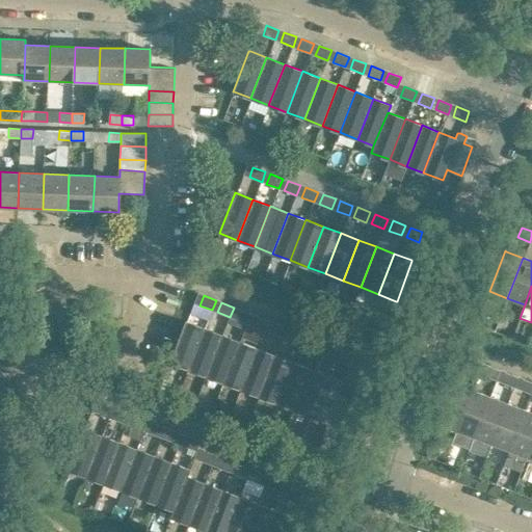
[(91,309),(91,316),(91,327),(106,327),(106,317),(106,309),(91,309)]
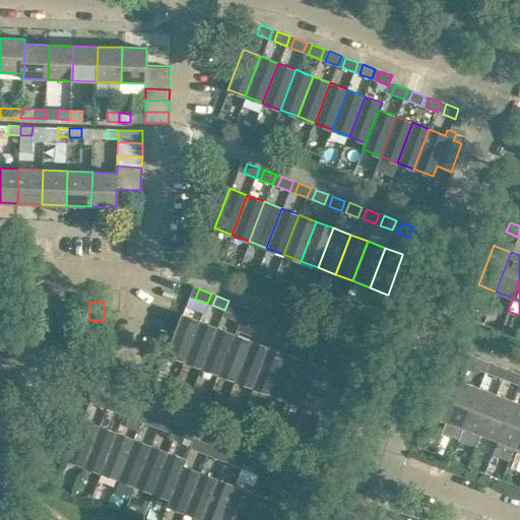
[(245,307),(233,302),(230,312),(242,316),(245,307)]
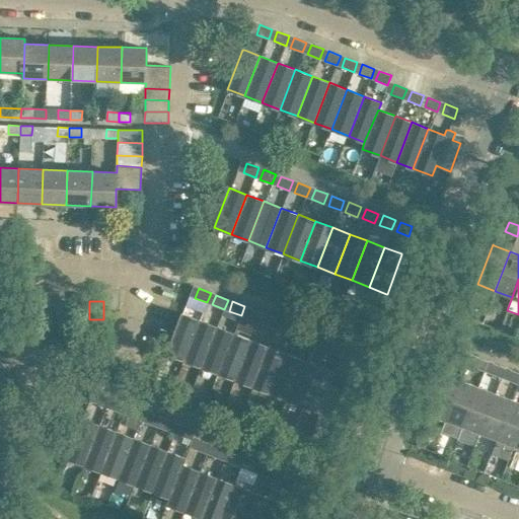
[(262,312),(249,308),(246,317),(257,322),(262,312)]
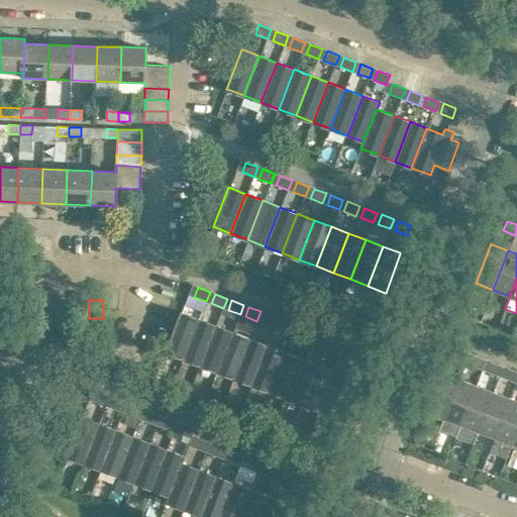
[(166,351),(167,351),(183,357),(198,318),(182,312),(181,312),(166,351)]
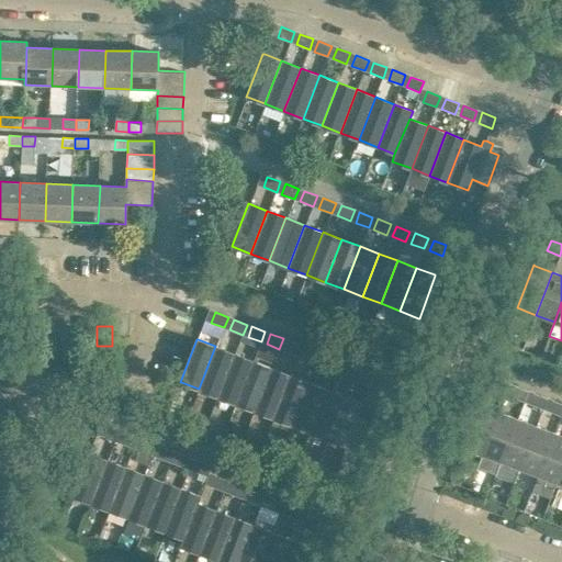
[(302,346),(289,340),(284,351),(298,356),(302,346)]
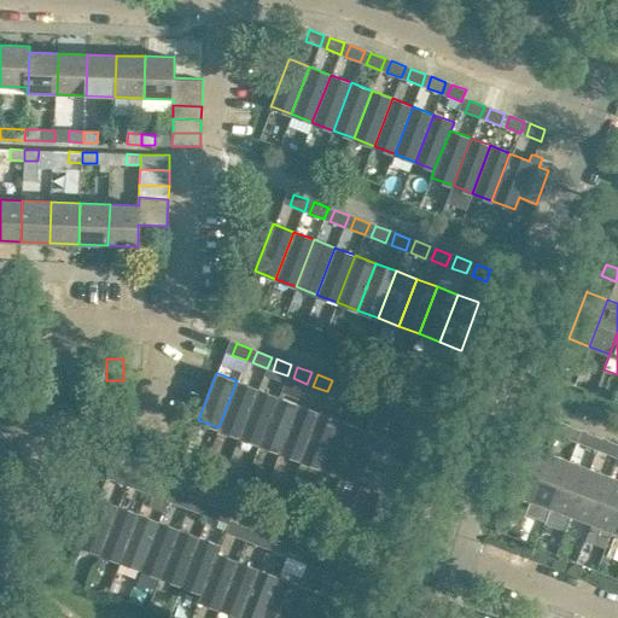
[(257,389),(237,380),(219,427),(239,436),(257,389)]
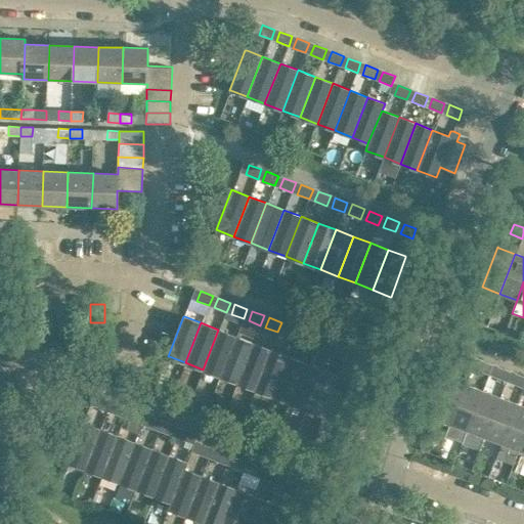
[(299,329),(287,324),(282,334),(295,339),(299,329)]
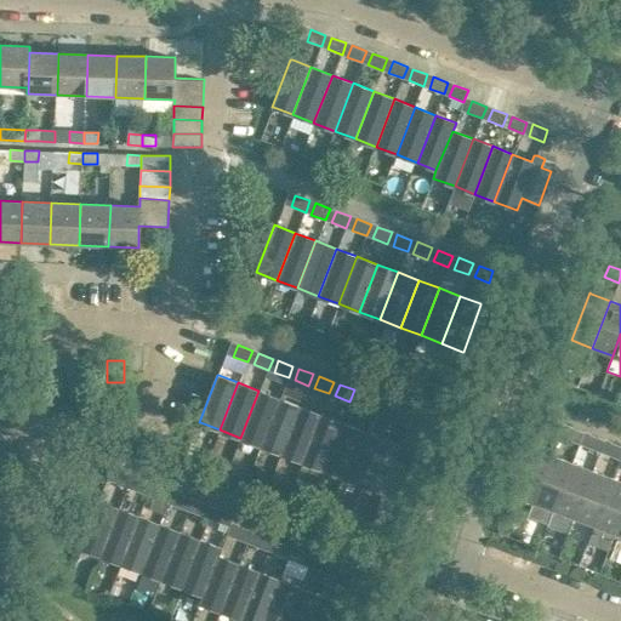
[(258,391),(240,438),(261,446),(279,398),(258,391)]
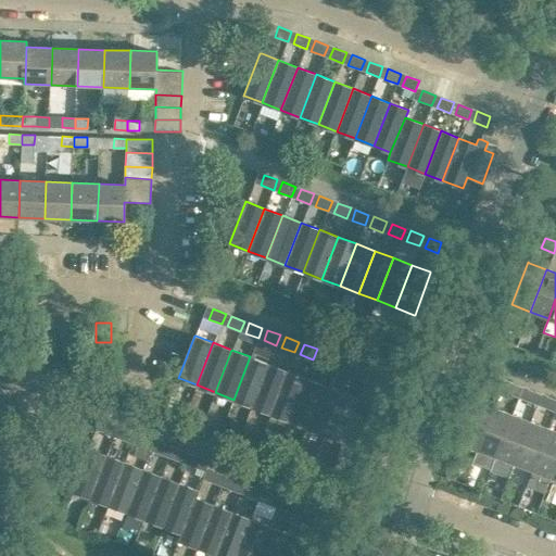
[(336,356),(323,351),(318,362),(331,366),(336,356)]
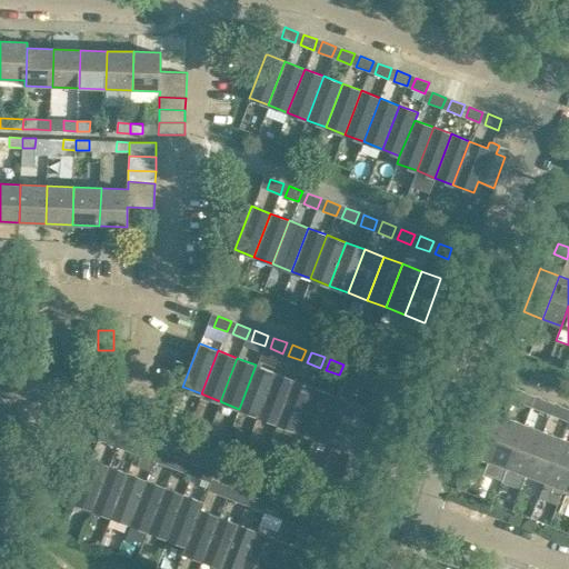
[(275,372),(256,365),(239,409),(258,416),(275,372)]
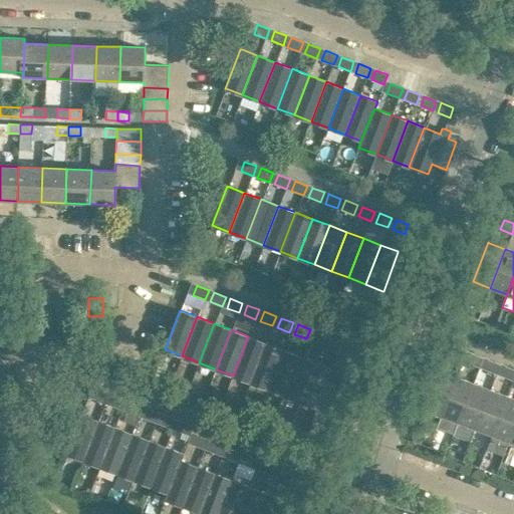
[(326,335),(314,331),(311,340),(323,345),(326,335)]
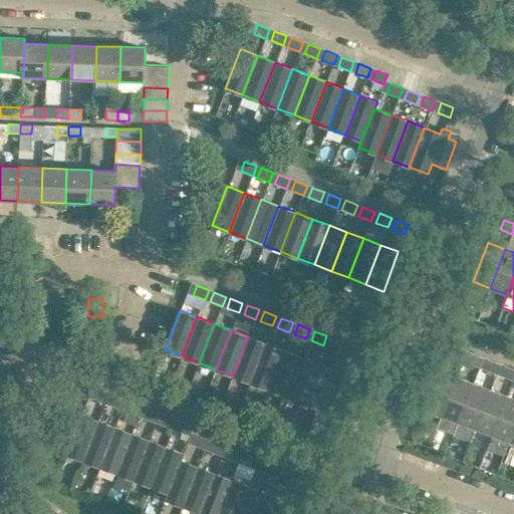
[(248,336),(233,375),(250,382),(265,343),(248,336)]
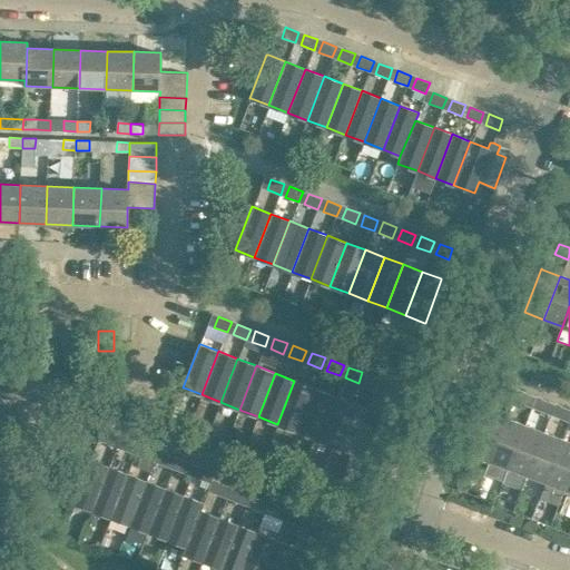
[(381,380),(367,374),(364,385),(377,390),(381,380)]
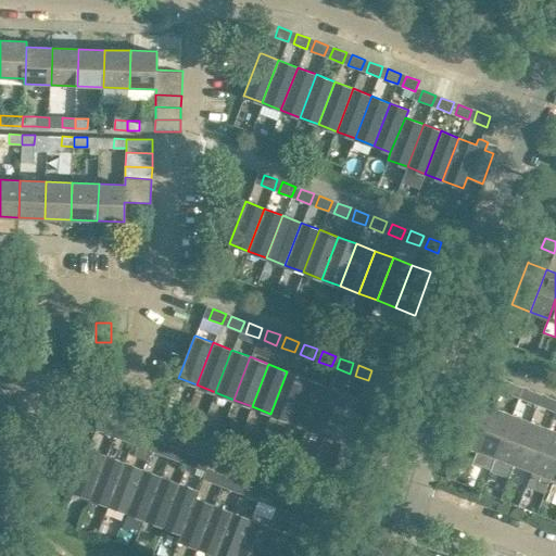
[(305,378),(287,371),(270,414),(289,420),(305,378)]
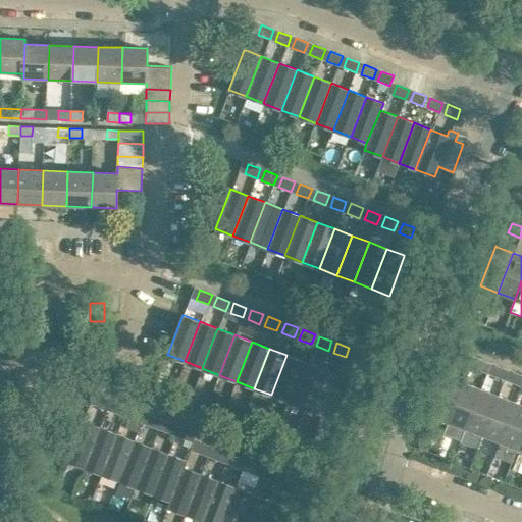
[(350,359),(362,364),(366,354),(354,350),(350,359)]
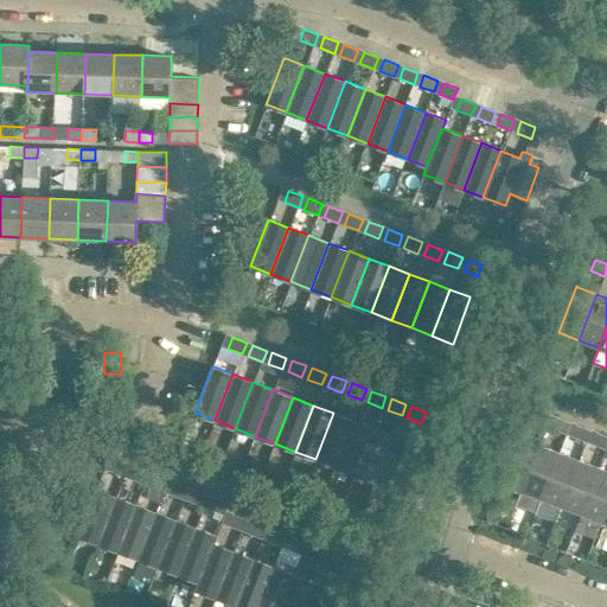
[(547,427),(551,415),(537,409),(532,421),(547,427)]
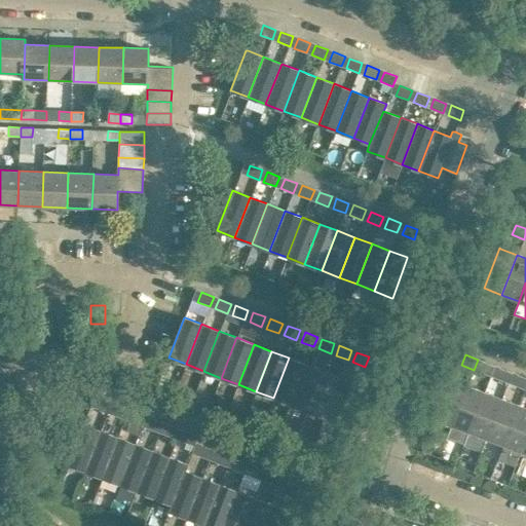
[(291,405),(306,365),(289,358),(273,398),(291,405)]
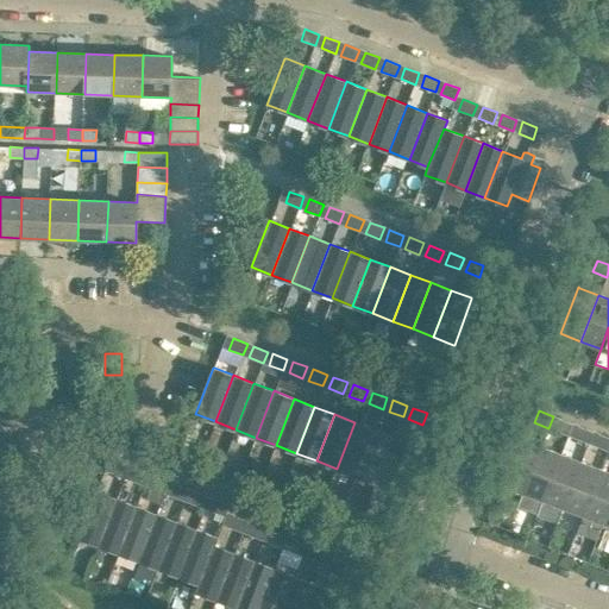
[(573,425),(559,419),(554,429),(569,435),(573,425)]
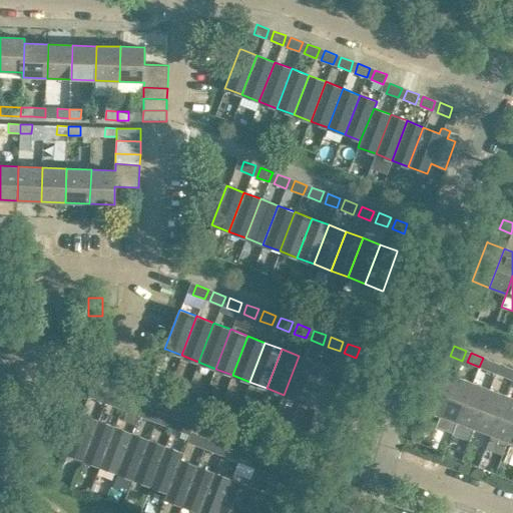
[(316,362),(299,356),(284,395),(301,401),(316,362)]
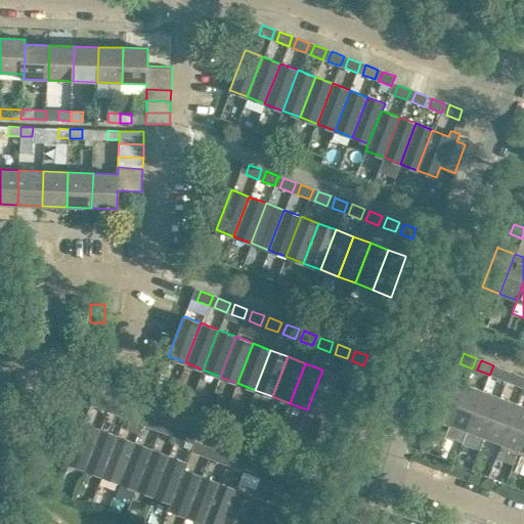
[(510,372),(497,366),(494,377),(507,381),(510,372)]
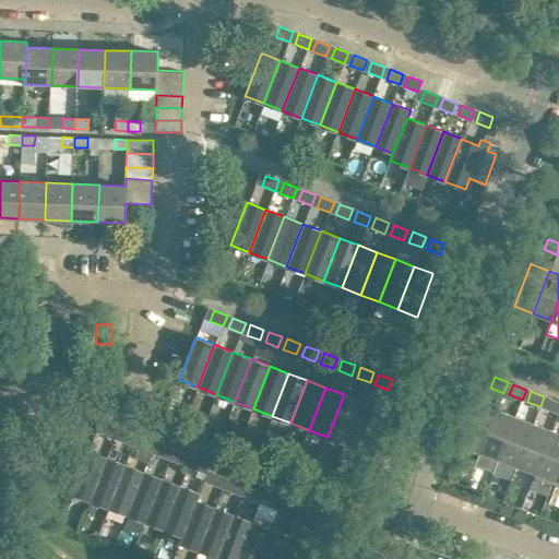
[(346,444),(363,402),(344,394),(328,437),(346,444)]
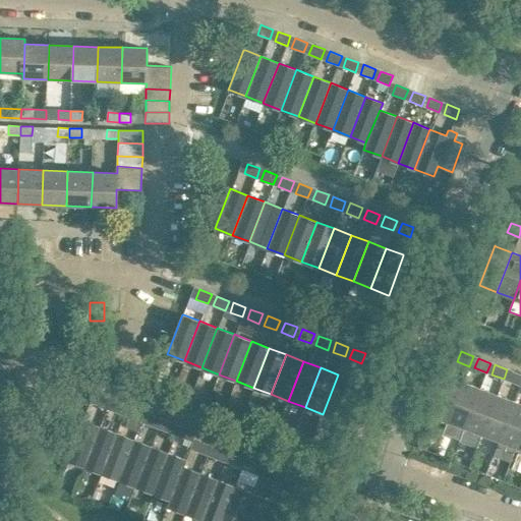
[(520,384),(520,374),(512,371),(509,381),(520,386),(520,384)]
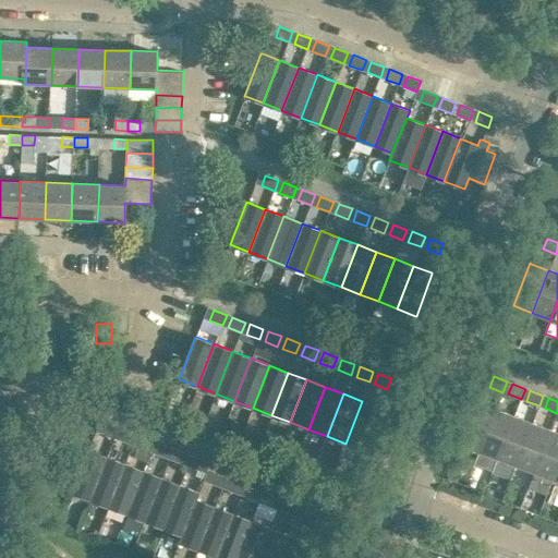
[(380,408),(362,401),(346,444),(364,450),(380,408)]
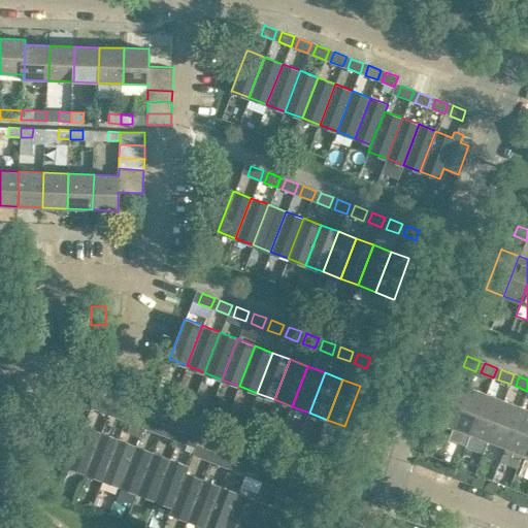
[(468,386),(452,380),(451,380),(450,383),(446,392),(435,420),(453,427),(468,386)]
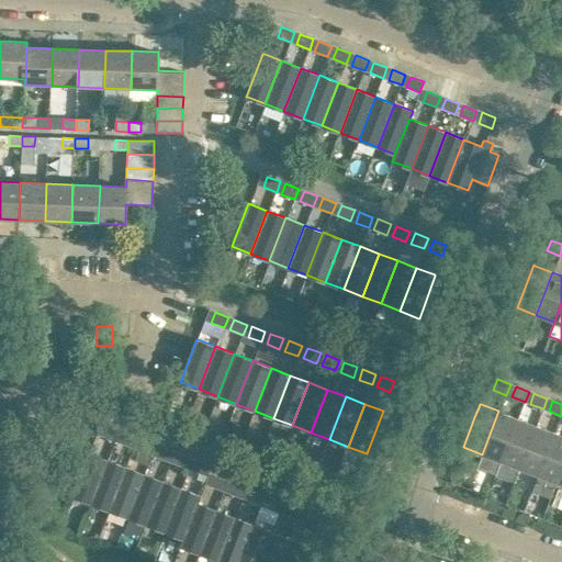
[(501,461),(517,418),(498,411),(482,454),(501,461)]
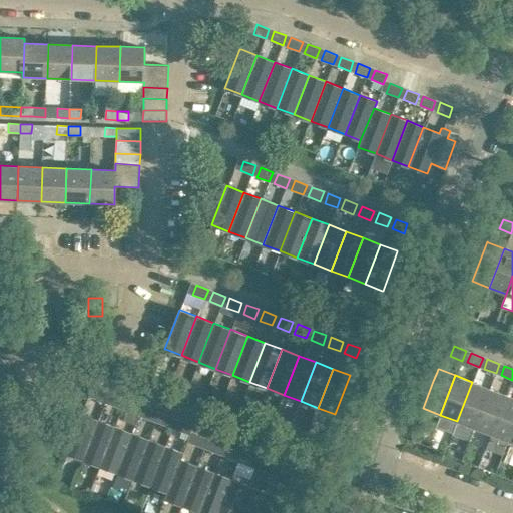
[(489,389),(472,382),(457,421),(474,428),(489,389)]
